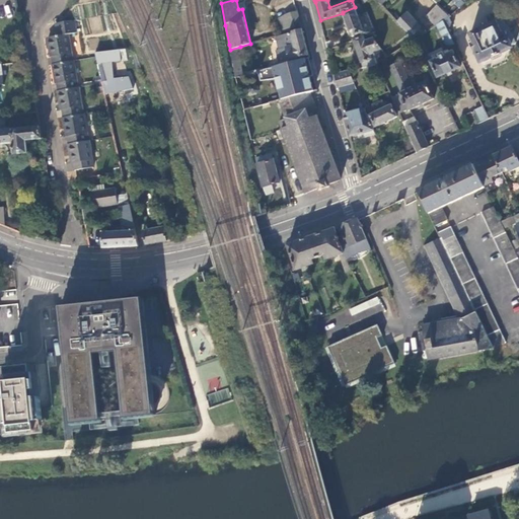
[(451,0),(451,1),(458,8),(464,3),(460,0),(451,0)]
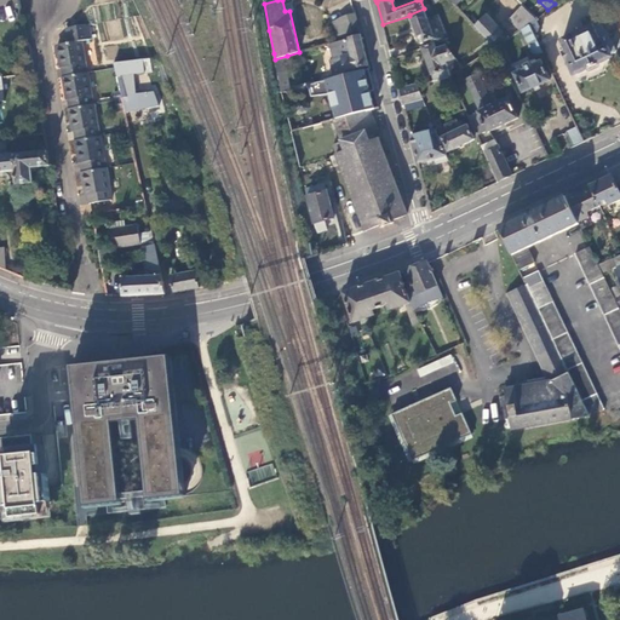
[(509,19),(521,30),(533,17),(522,6),(509,19)]
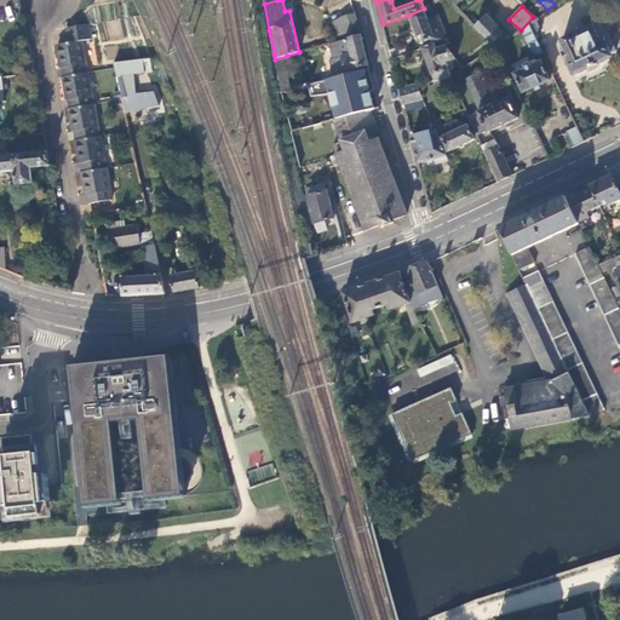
[(438,16),(428,19),(424,9),(409,15),(409,16),(420,44),(428,41),(430,45),(443,40),(446,39),(438,16)]
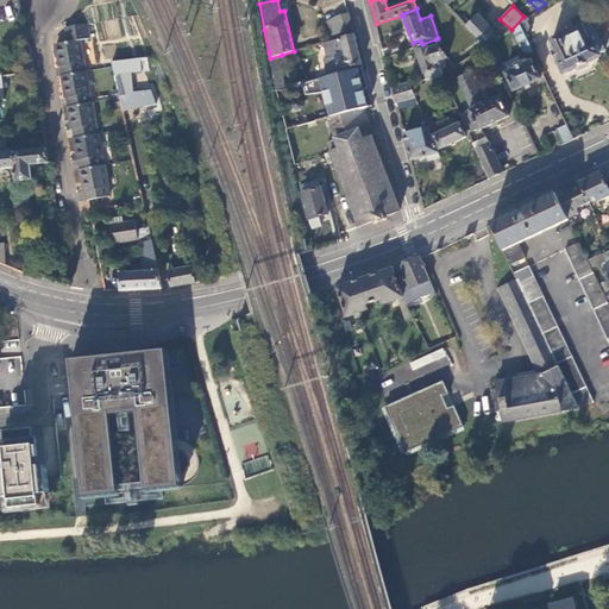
[(332,41),(355,33),(349,14),(334,17),(327,20),(332,41)]
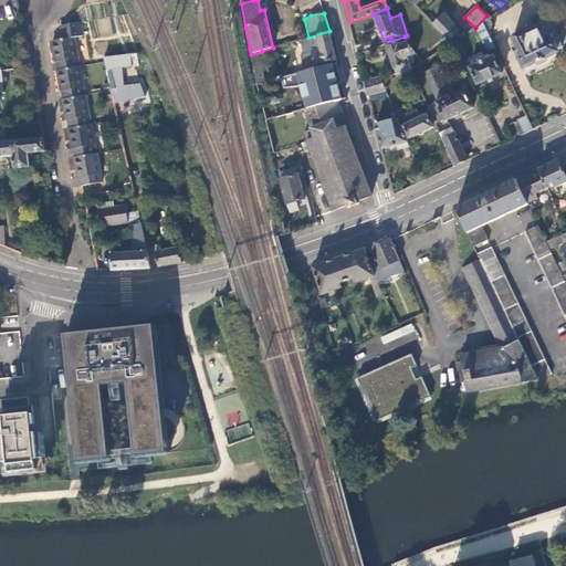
[(444,14),(433,24),(451,44),(462,37),(458,31),(459,29),(444,14)]
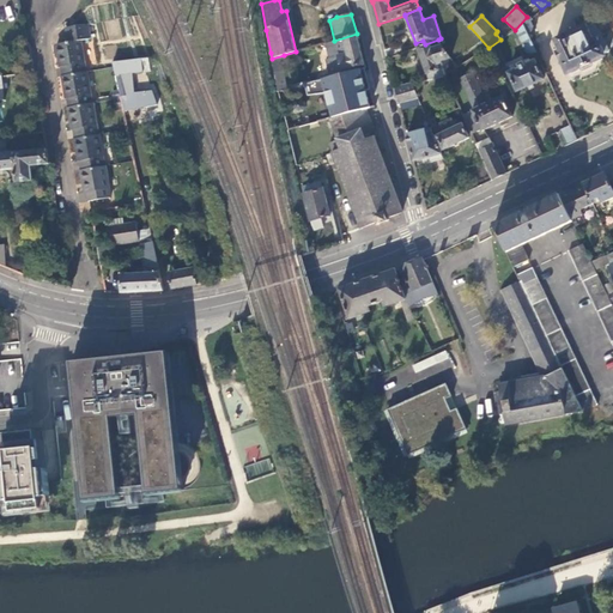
[(558,53),(569,73),(581,67),(583,71),(593,66),(592,62),(605,56),(604,54),(610,52),(605,40),(604,40),(595,23),(587,28),(586,26),(556,41),(562,52),(558,53)]
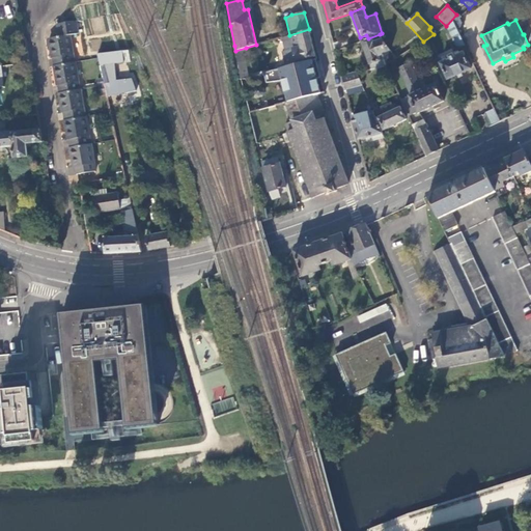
[(77,34),(75,21),(56,24),(58,37),(49,39),(51,51),(52,58),(54,58),(55,65),(74,62),(68,35),(77,34)]
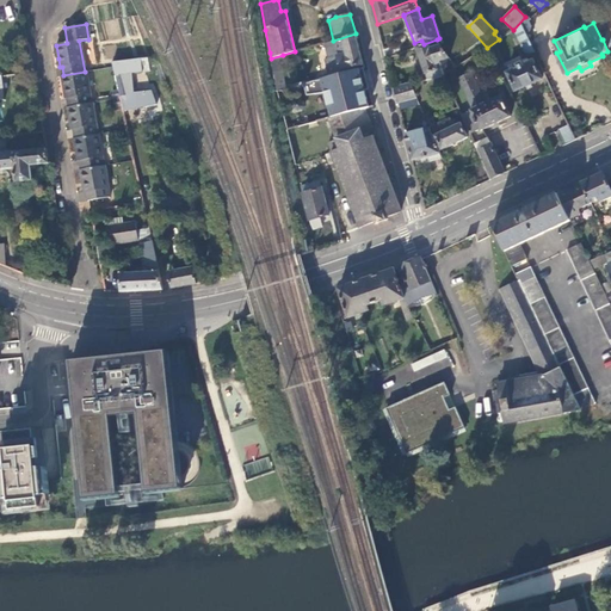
[(522,24),(513,30),(525,56),(535,51),(522,24)]
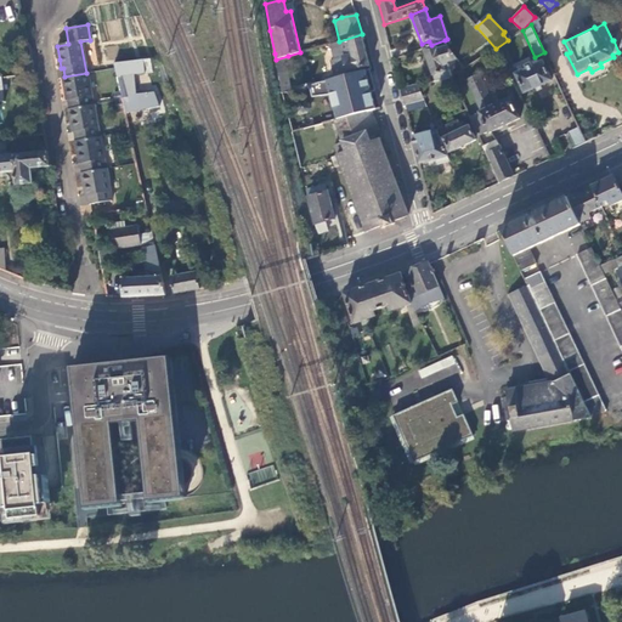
[(352,71),(369,66),(366,52),(362,34),(339,41),(332,44),(335,60),(333,61),(337,75),(352,71)]
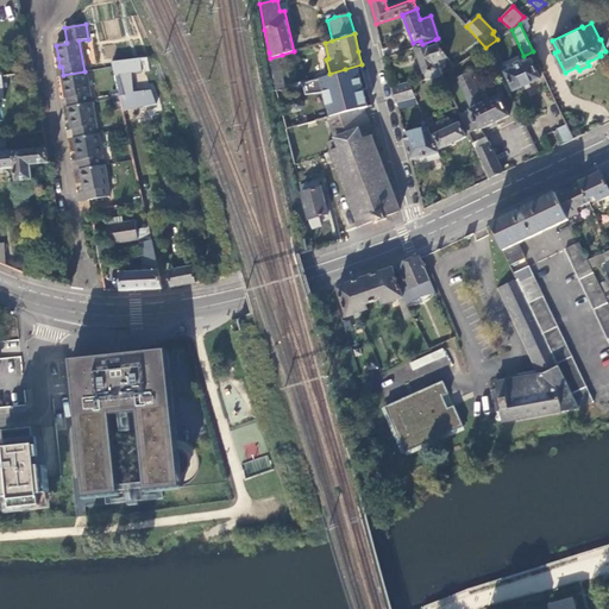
[(439,61),(449,57),(435,39),(422,44),(414,48),(415,48),(425,74),(437,70),(435,64),(440,63),(439,61)]
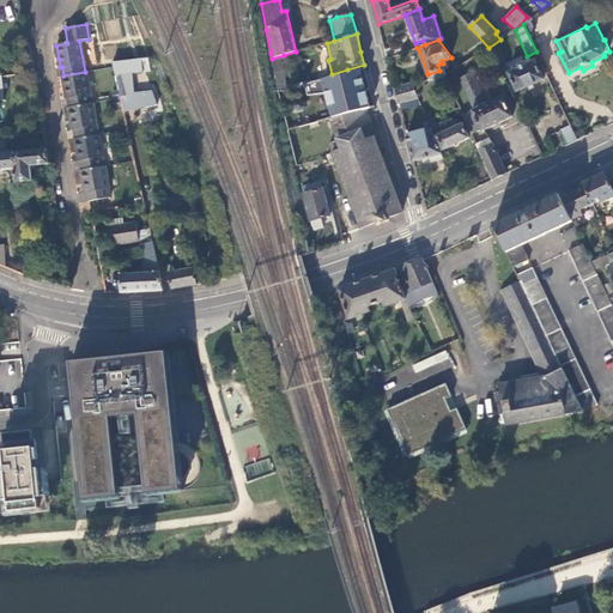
[(400,44),(384,50),(387,59),(402,54),(400,44)]
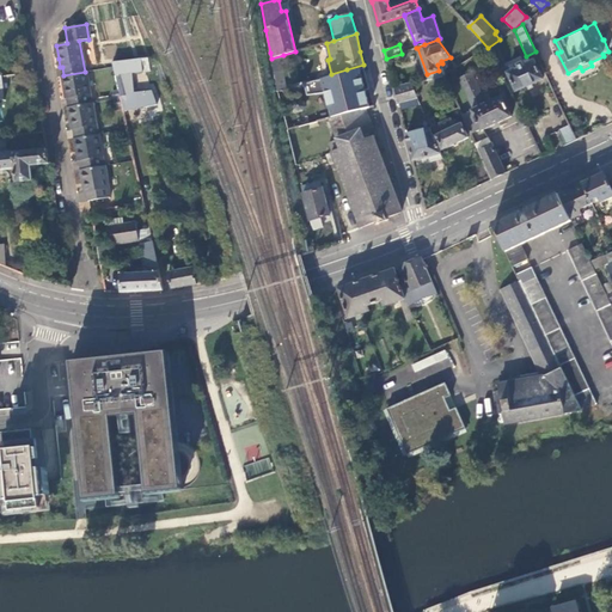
[(283,55),(271,59),(277,92),(286,90),(282,69),(283,69),(282,67),(286,66),(283,55)]
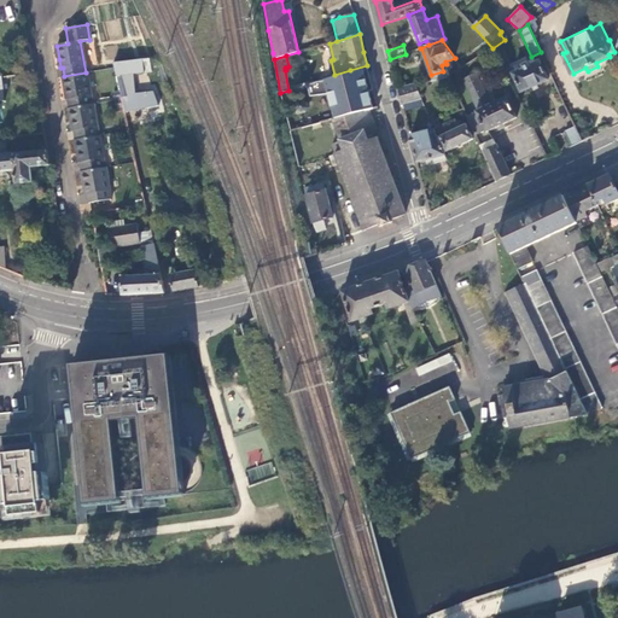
[(153,92),(135,94),(134,74),(151,73),(149,59),(114,63),(115,68),(117,76),(122,75),(127,97),(121,98),(121,99),(124,112),(158,106),(153,92)]
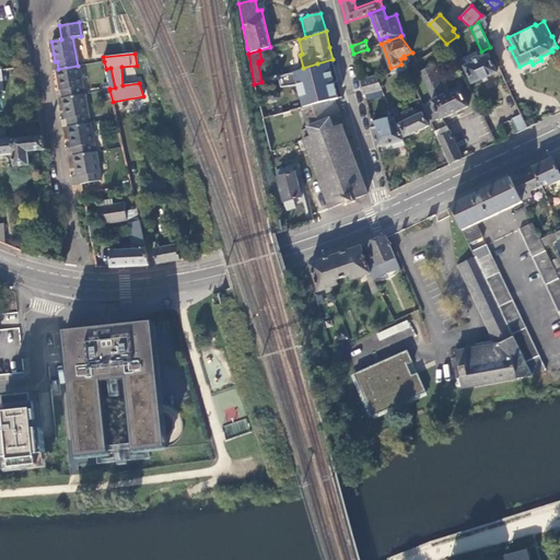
[(497,72),(501,70),(493,55),(489,56),(497,72)]
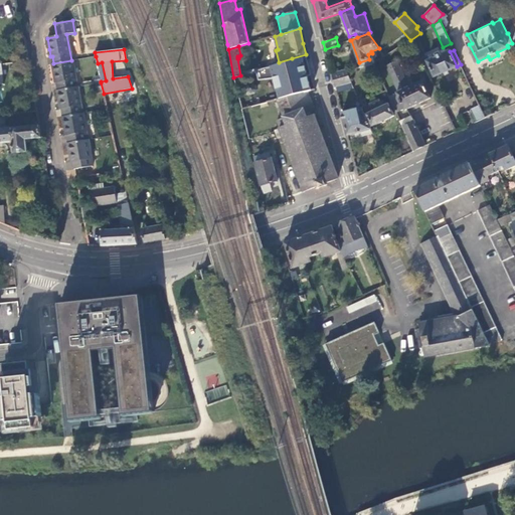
[(419,59),(430,77),(434,75),(435,76),(457,66),(450,51),(431,60),(427,55),(419,59)]
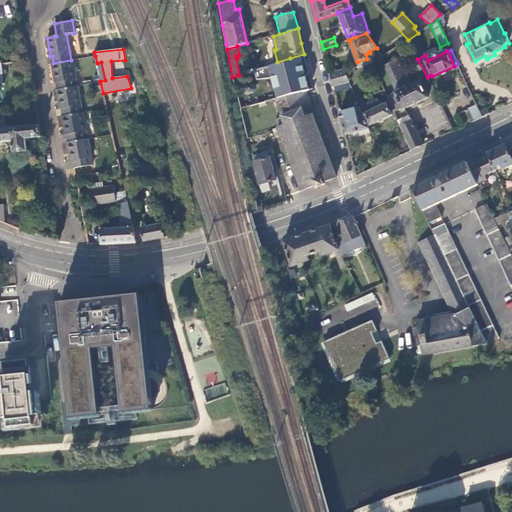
[(313,90),(305,58),(278,65),(255,72),(257,80),(271,78),(276,99),(306,91),(313,90)]
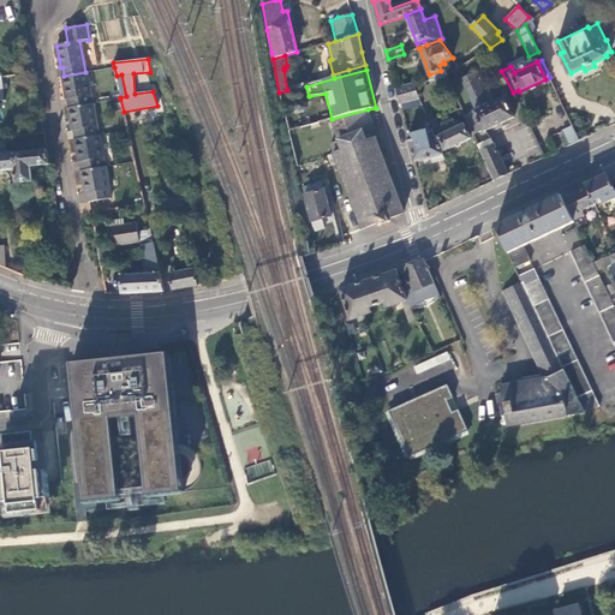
[(85,72),(64,76),(63,76),(65,90),(67,100),(69,100),(70,108),(91,103),(87,72),(85,72)]
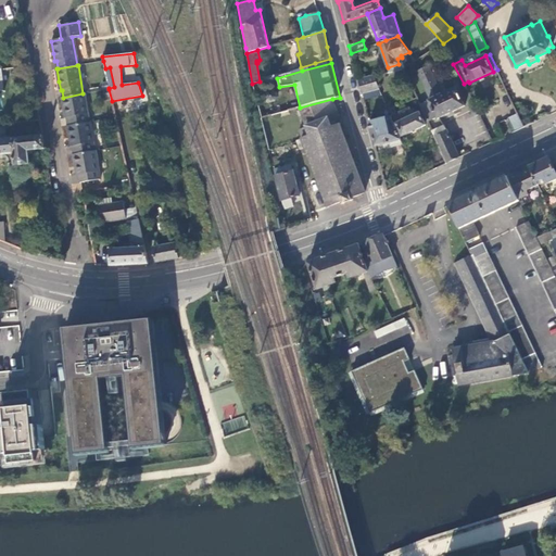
[(439,118),(465,106),(456,87),(442,93),(428,65),(417,71),(430,100),(428,101),(437,117),(438,118),(439,118)]
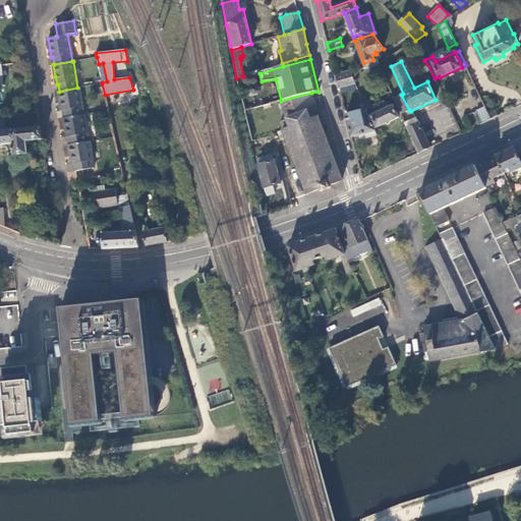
[(350,71),(336,75),(337,80),(339,89),(356,84),(351,72),(350,71)]
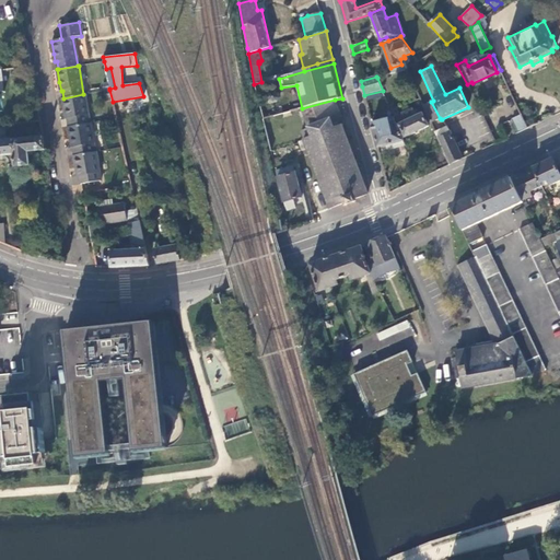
[(269,98),(272,101),(276,98),(278,96),(277,92),(273,90),(269,91),(267,94),(263,95),(264,100),(269,98)]
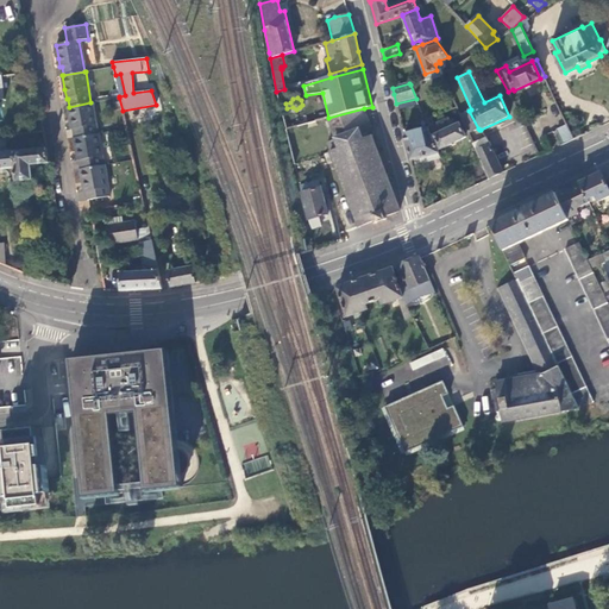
[(69,107),(68,107),(70,119),(73,130),(74,130),(76,138),(98,133),(92,102),(90,102),(69,107)]
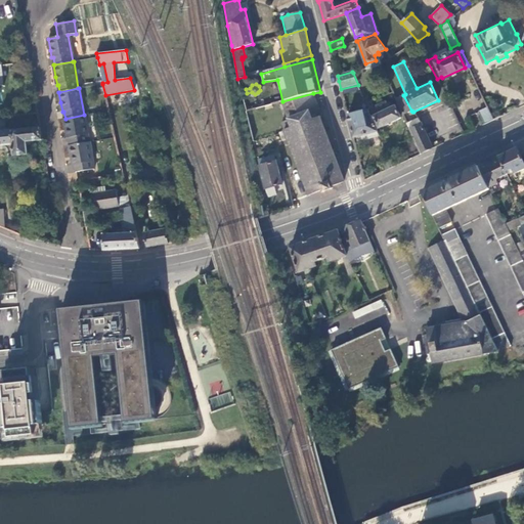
[(331,186),(344,182),(318,118),(321,117),(313,93),(306,95),(282,101),(290,119),(281,122),(285,130),(279,132),(280,134),(282,140),(288,138),(309,194),(322,190),(323,192),(332,189),(331,186)]
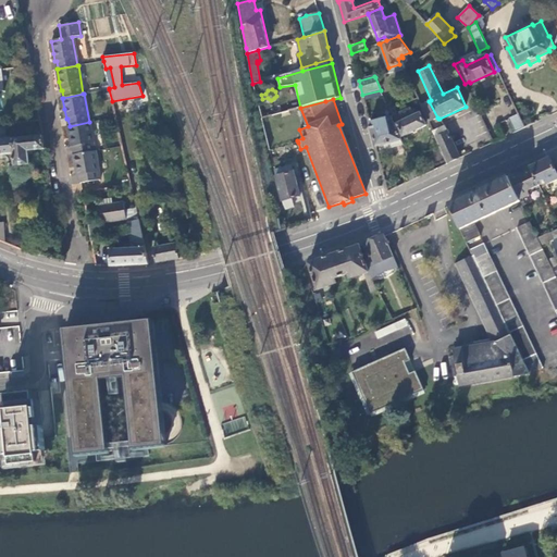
[(429,122),(437,118),(429,101),(421,104),(429,122)]
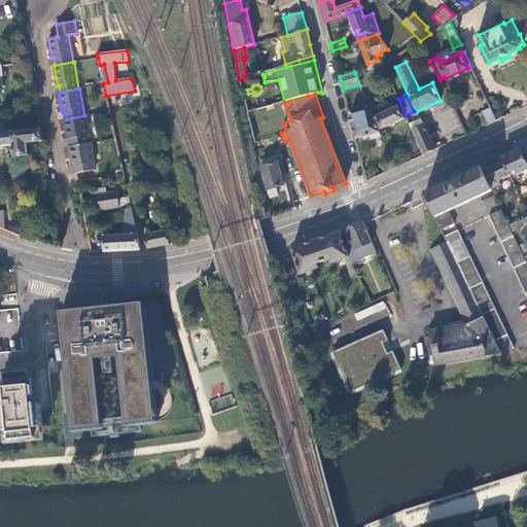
[(380,126),(378,127),(380,131),(403,118),(398,107),(392,110),(389,103),(379,108),(382,115),(377,118),(380,126)]
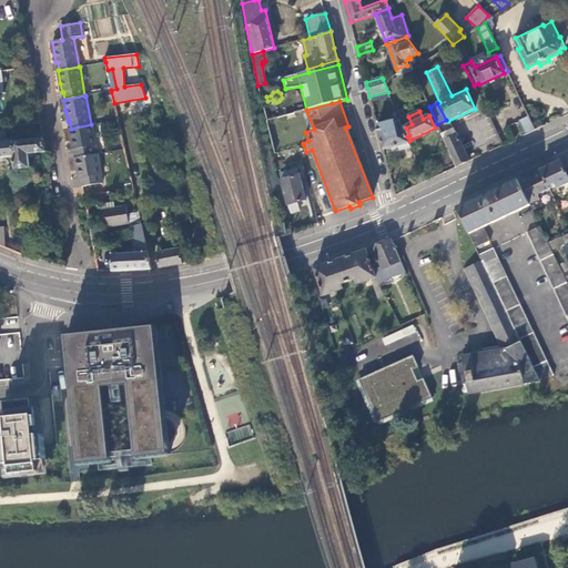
[(525,135),(535,130),(529,118),(518,122),(525,135)]
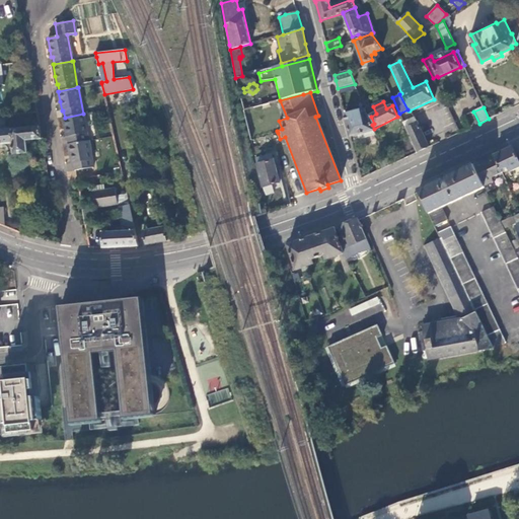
[(366,108),(345,115),(348,126),(351,137),(359,135),(360,140),(366,138),(367,141),(368,141),(369,142),(378,139),(374,129),(366,108)]
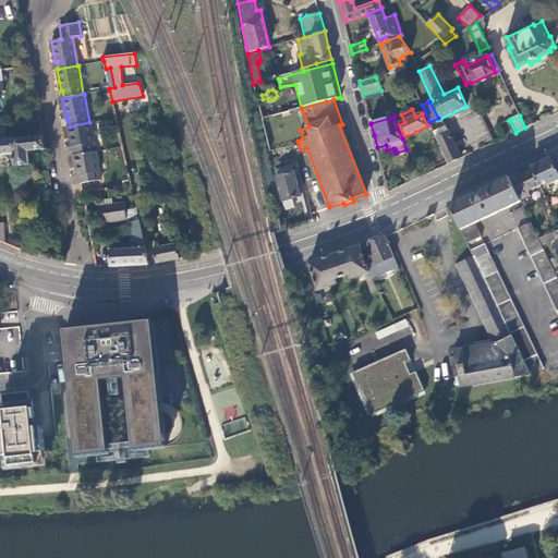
[(70,126),(69,126),(71,138),(72,147),(73,147),(75,155),(95,152),(91,122),(89,122),(70,126)]
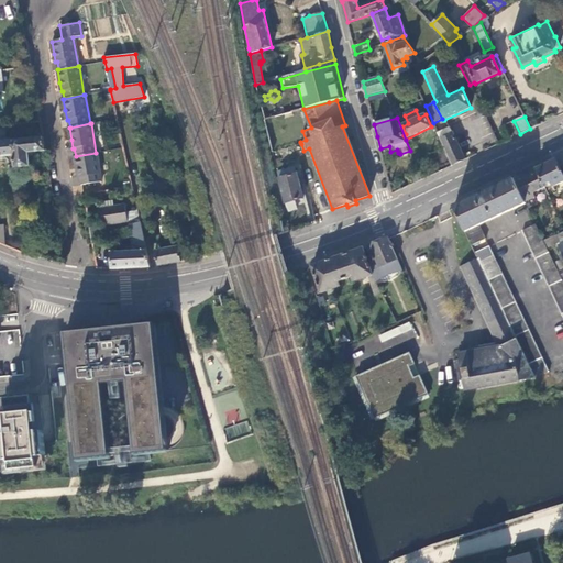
[(0,125),(0,133),(12,133),(12,124),(0,125)]
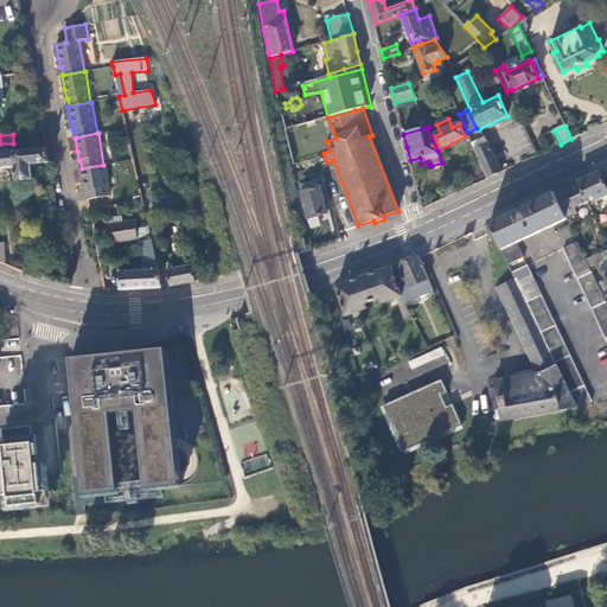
[(479,160),(489,178),(492,177),(498,173),(502,172),(487,142),(474,148),(479,160)]
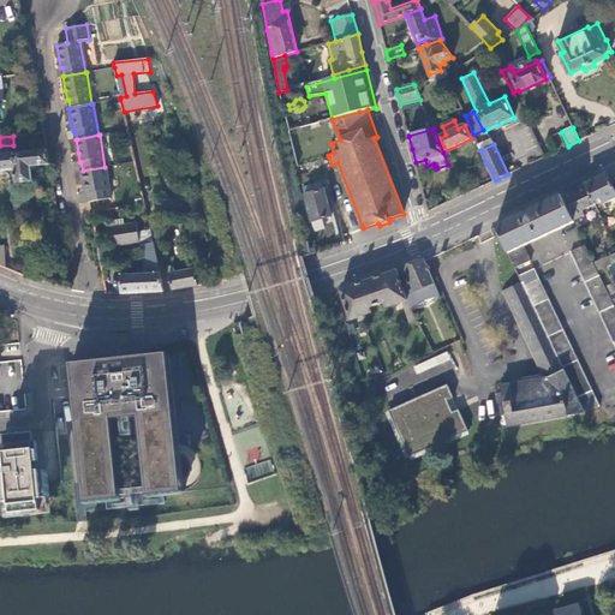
[(15,154),(13,154),(15,169),(16,184),(17,183),(33,181),(31,167),(49,165),(48,150),(15,154)]
